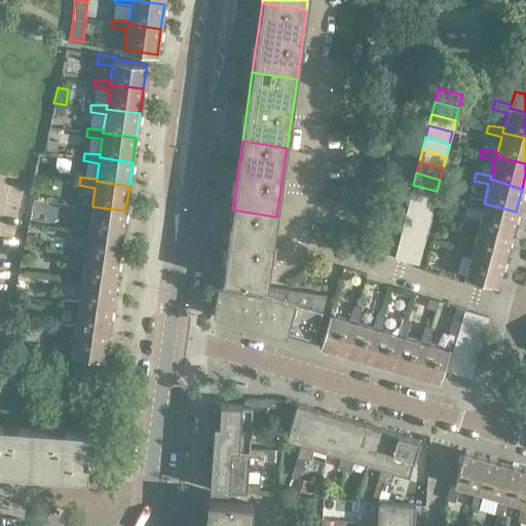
[(413,185),(410,197),(434,203),(437,191),(413,185)]
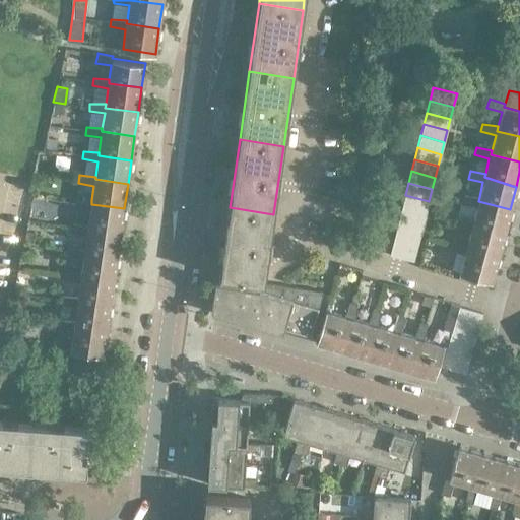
[(405,195),(402,206),(426,212),(429,201),(405,195)]
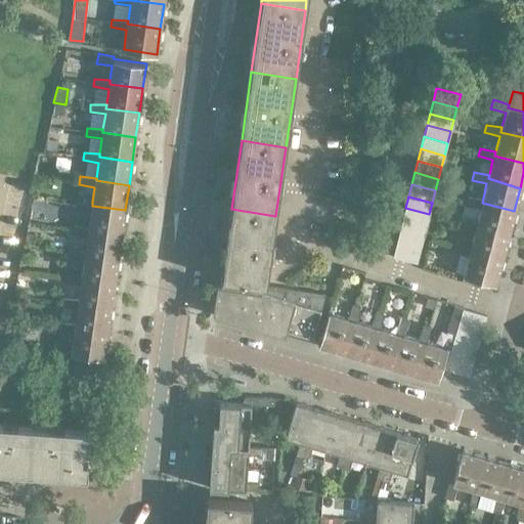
[(482,203),(483,199),(467,197),(465,204),(480,208),(476,222),(476,226),(508,235),(514,211),(482,203)]
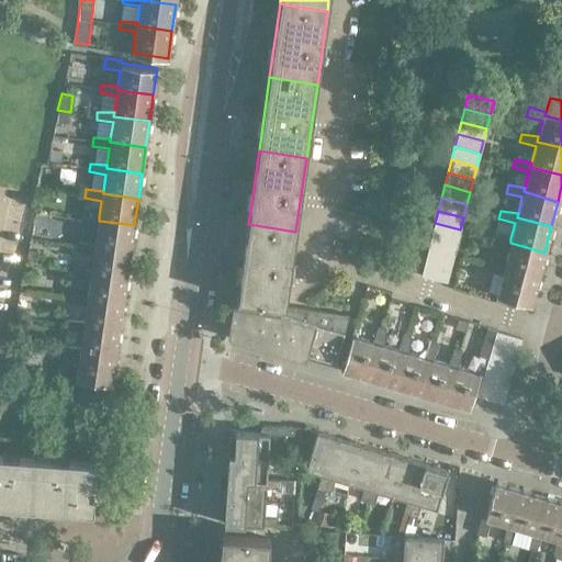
[(99,216),(82,215),(81,224),(98,226),(96,243),(94,247),(131,253),(134,225),(99,221),(99,216)]
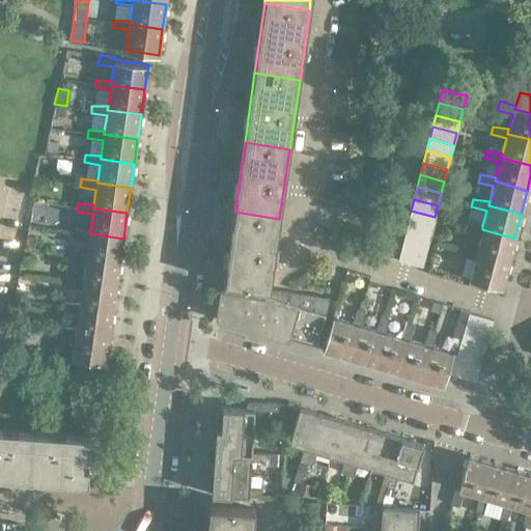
[(411,211),(408,223),(431,229),(435,217),(411,211)]
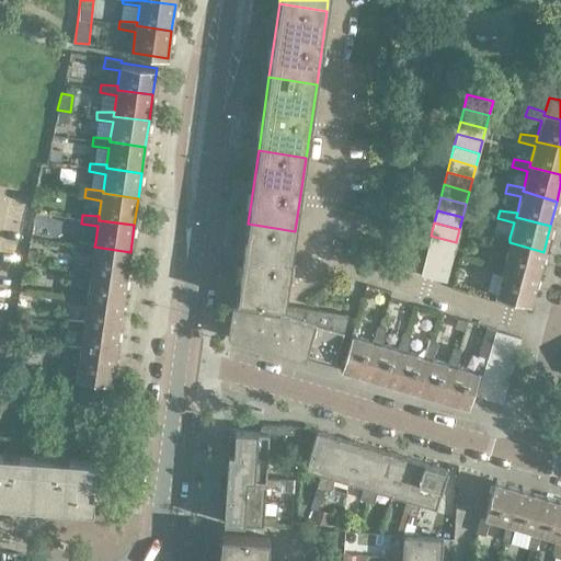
[(295,231),(248,224),(238,297),(285,304),(295,231)]
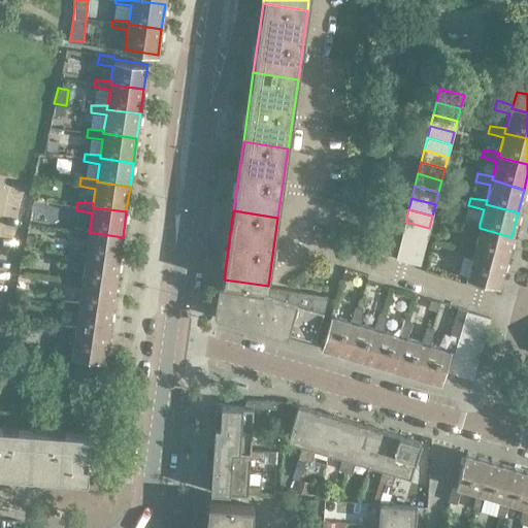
[(405,222),(402,233),(426,239),(429,228),(405,222)]
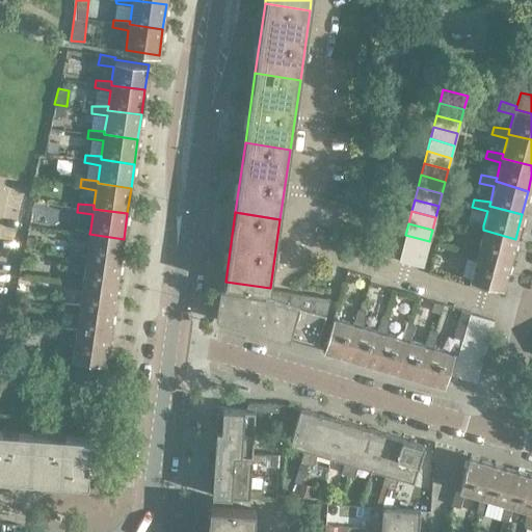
[(481,235),(477,250),(476,254),(508,263),(515,239),(483,230),(483,225),(468,223),(466,231),(481,235)]
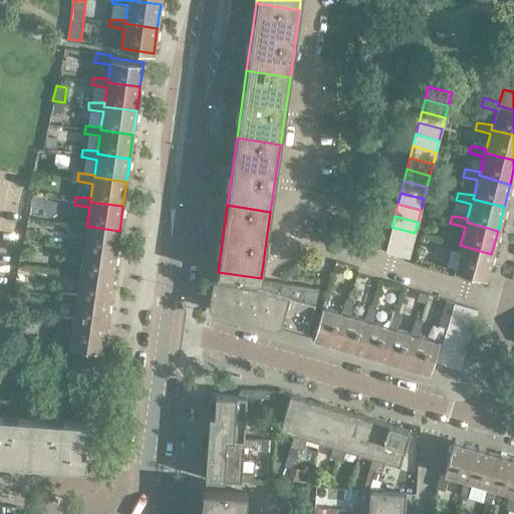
[(87,222),(71,221),(70,228),(86,231),(83,246),(83,250),(115,255),(119,231),(86,226),(87,222)]
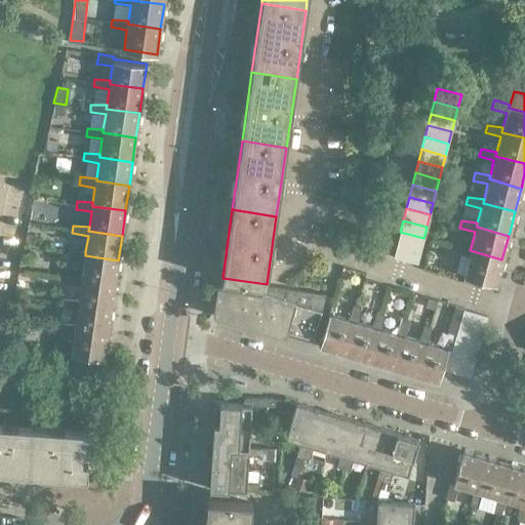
[(400,232),(397,244),(420,250),(423,238),(400,232)]
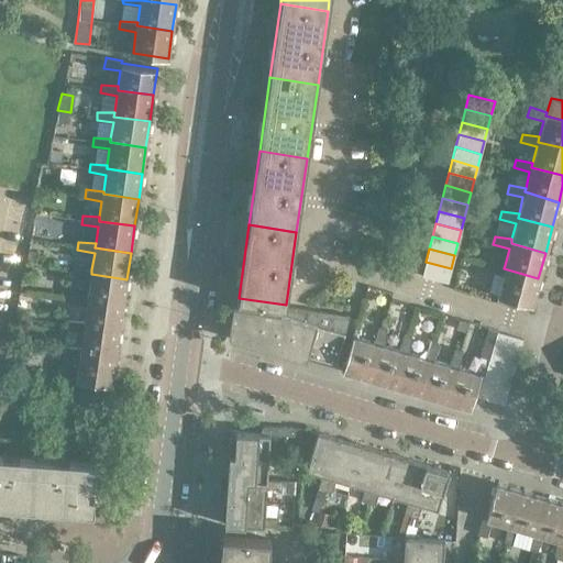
[(37,252),(29,251),(26,262),(35,263),(37,252)]
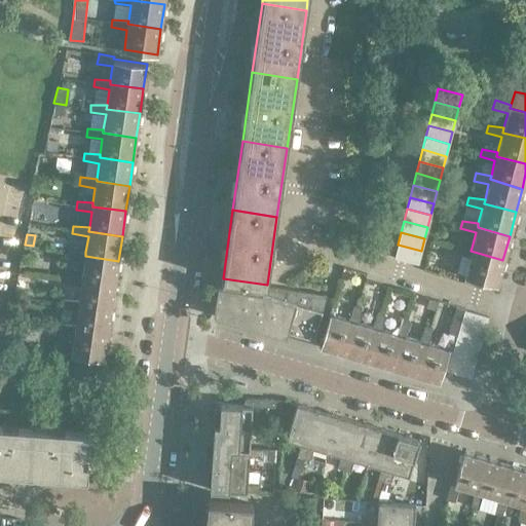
[(421,251),(398,245),(395,257),(418,263),(421,251)]
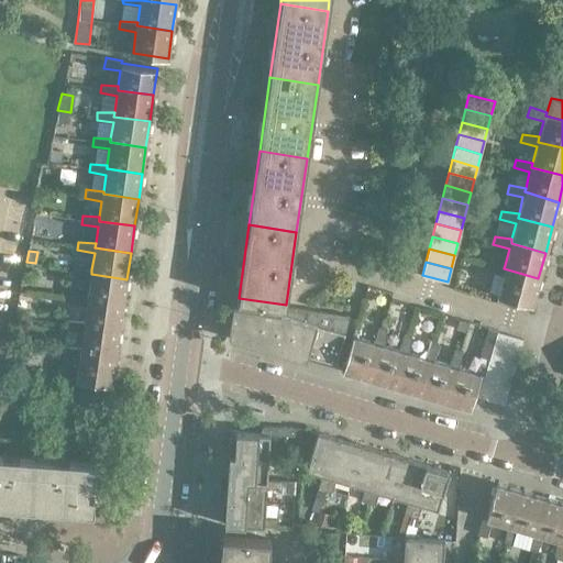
[(504,268),(505,265),(488,262),(486,269),(503,274),(497,296),(531,305),(538,278),(504,268)]
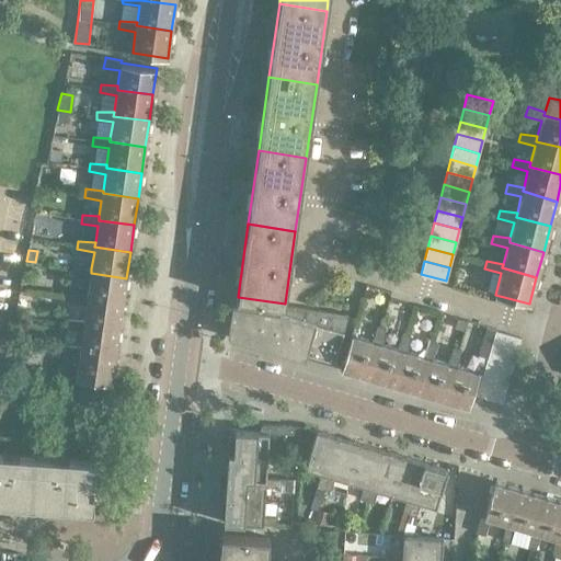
[(91,268),(75,267),(73,276),(90,278),(88,295),(88,298),(123,304),(126,278),(91,273),(91,268)]
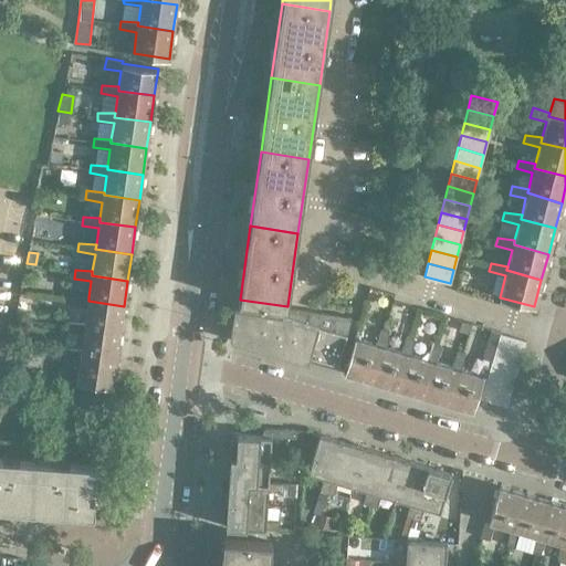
[(88,297),(71,295),(70,304),(87,306),(85,323),(84,327),(119,333),(124,306),(88,301),(88,297)]
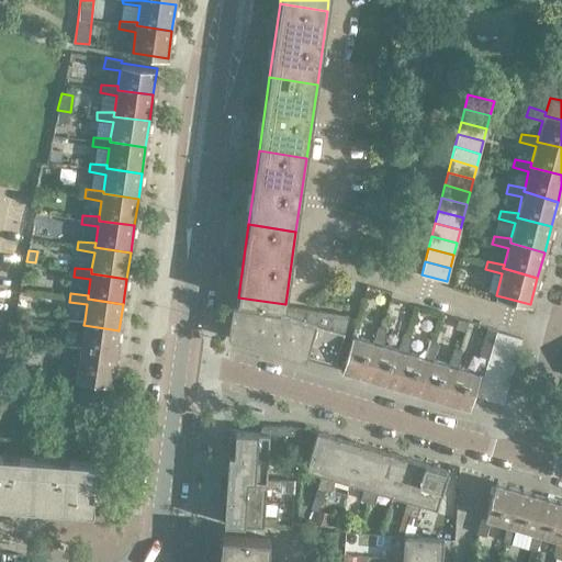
[(238,298),(237,305),(233,305),(228,336),(305,360),(307,353),(335,362),(349,315),(238,298)]
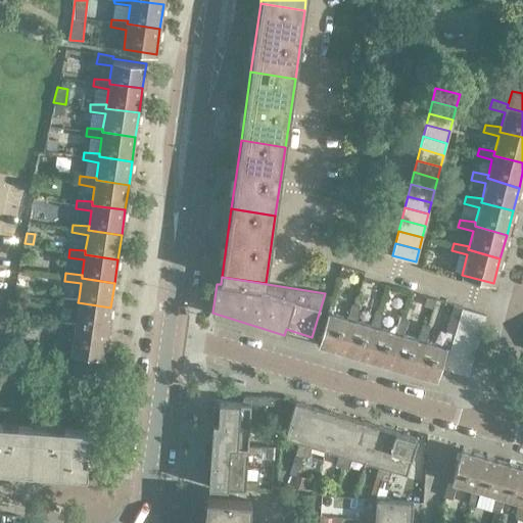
[(14,285),(12,294),(22,296),(25,287),(14,285)]
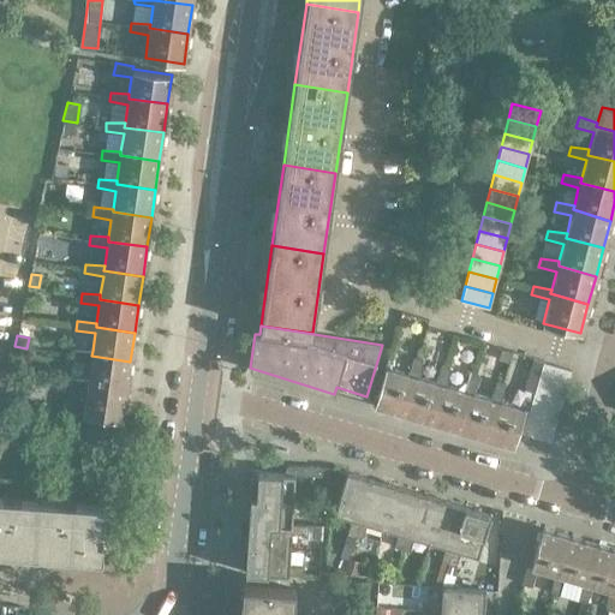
[(508,362),(511,352),(501,348),(499,358),(508,362)]
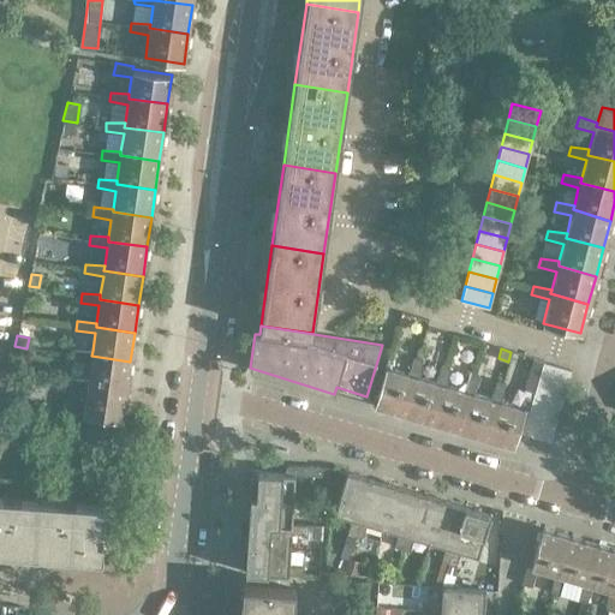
[(93,351),(73,350),(72,359),(90,362),(88,380),(88,384),(126,390),(130,362),(91,356),(93,351)]
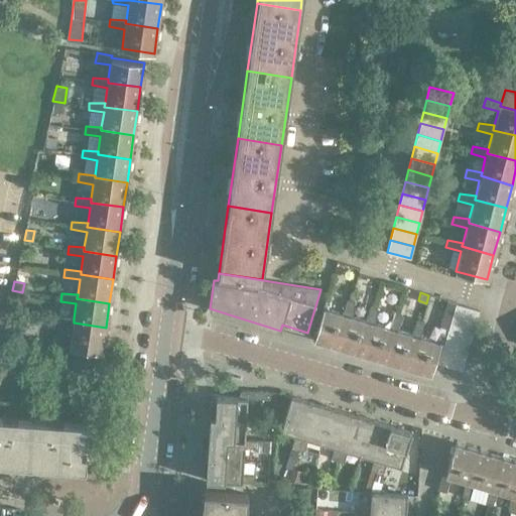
[(313,339),(338,347),(348,314),(351,315),(354,301),(347,298),(343,313),(324,308),(313,339)]
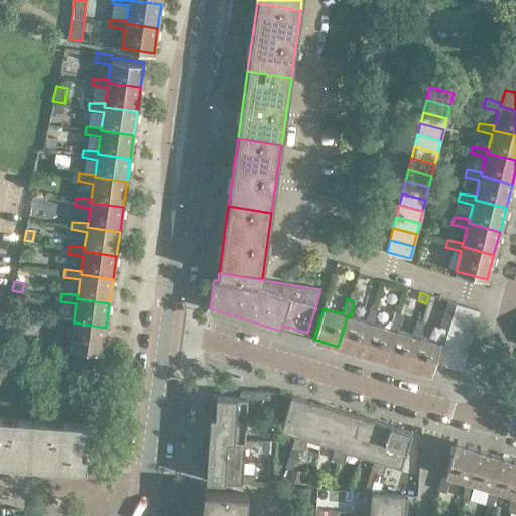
[(456,303),(453,315),(476,323),(480,310),(456,303)]
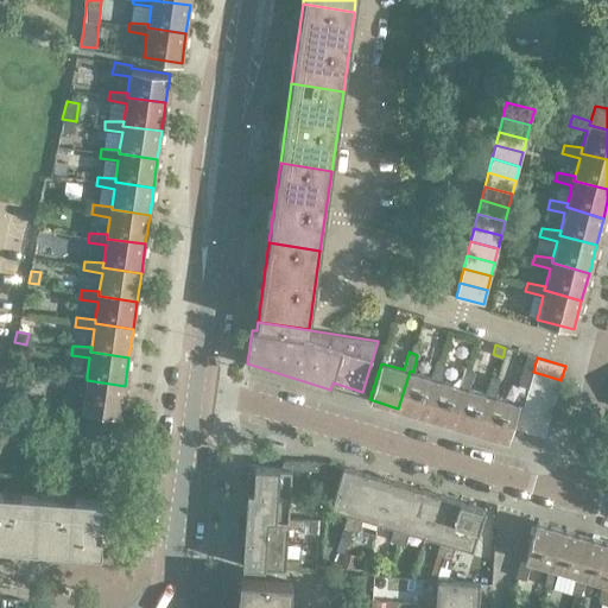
[(410,371),(398,409),(425,416),(436,379),(441,380),(445,362),(436,360),(431,378),(413,372),(410,371)]
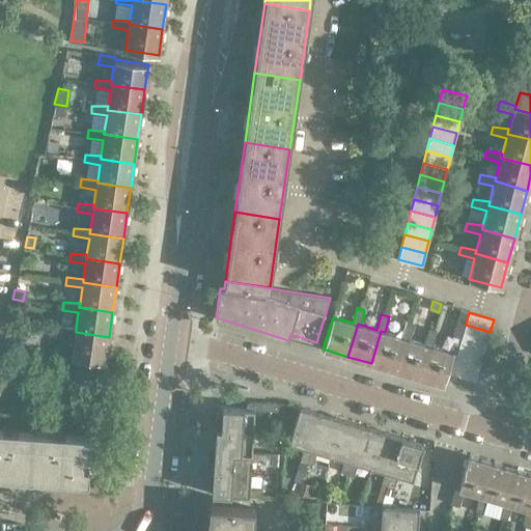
[(381,331),(371,363),(395,370),(404,338),(409,339),(413,324),(404,322),(400,337),(385,332),(381,331)]
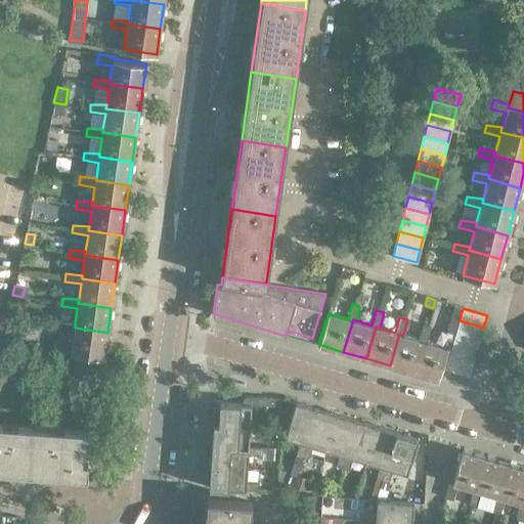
[(450,318),(447,332),(454,334),(459,320),(450,318)]
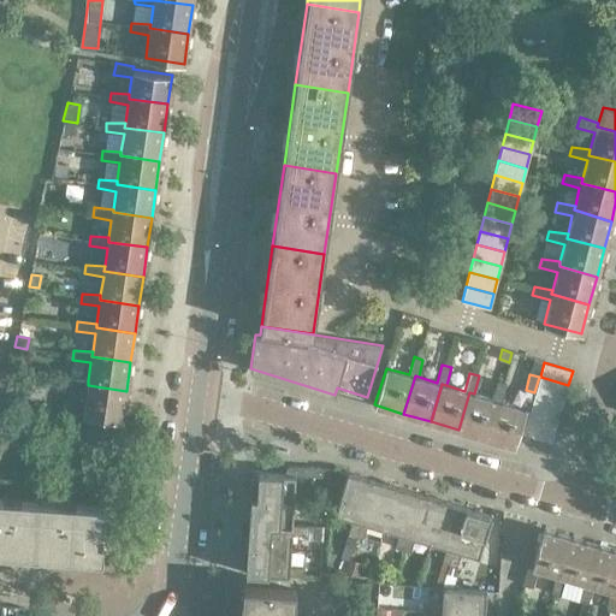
[(540,377),(535,391),(563,400),(568,385),(540,377)]
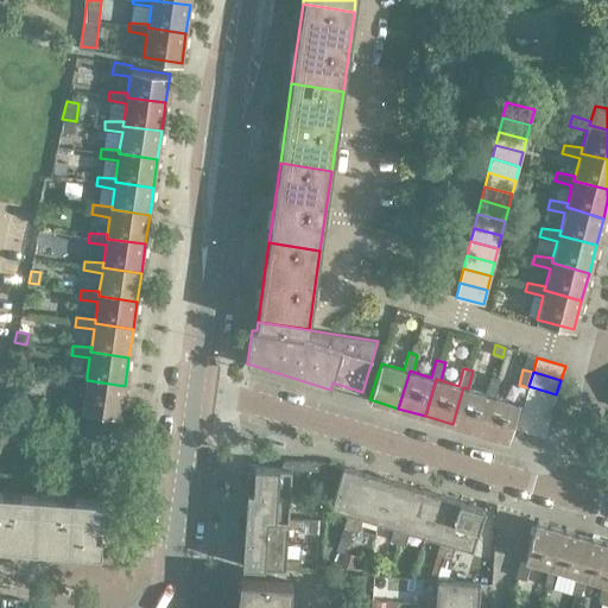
[(87,380),(87,375),(69,374),(67,382),(86,386),(82,409),(120,415),(125,386),(87,380)]
